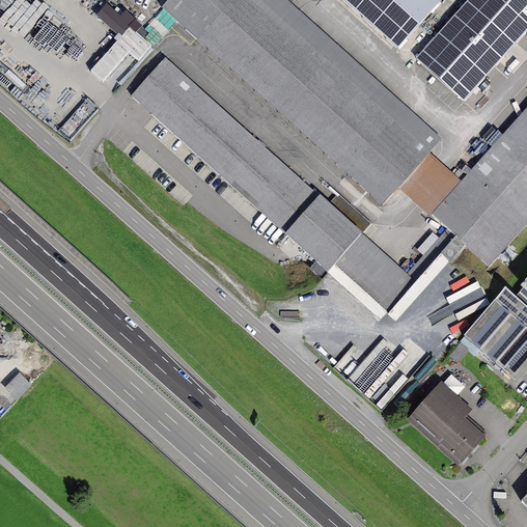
[(443,139),(287,0),(167,0),(162,6),(381,205),(399,185),(484,261),(526,214),(526,107),(462,179),(431,153),(443,139)]
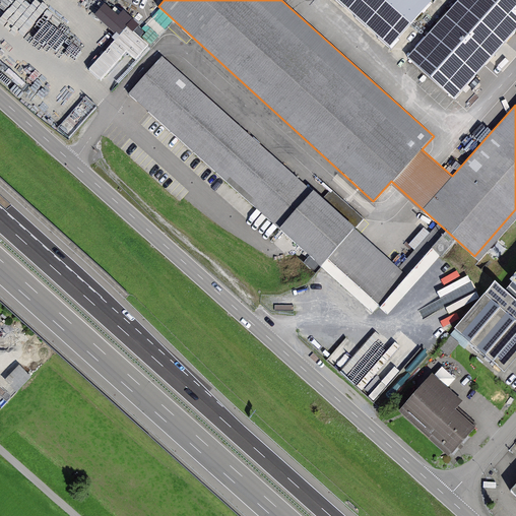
[(339,0),(390,46),(432,0),(339,0)]
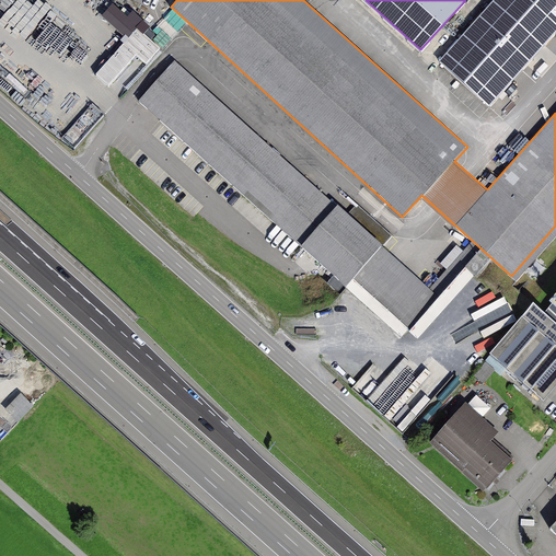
[(555,32),(555,0),(490,0),(440,56),(490,103),(555,32)]
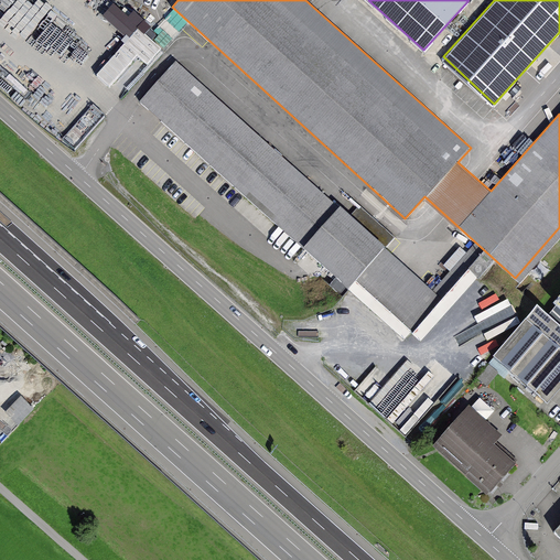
[(133,57),(143,66),(176,27),(163,15),(151,29),(119,1),(103,21),(125,41),(94,77),(107,88),(133,57)]
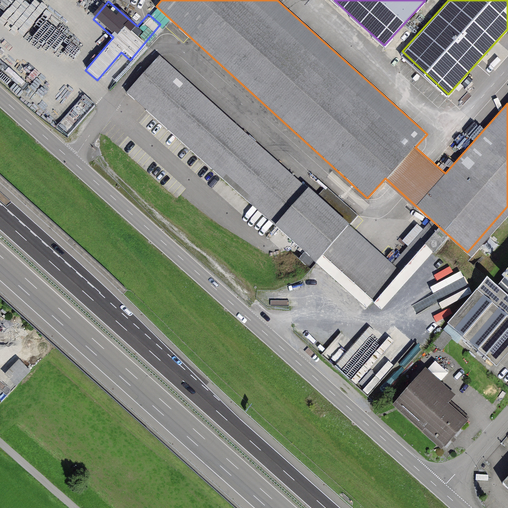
[(399,272),(156,52),(121,91),(269,225),(273,221),(316,259),(322,253),(374,299),(399,272)]
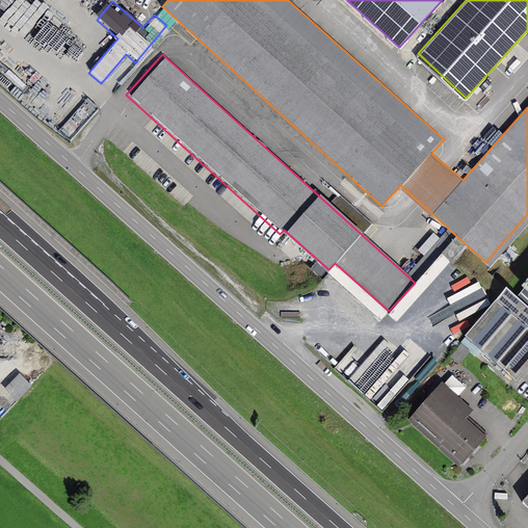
[(84,99),(59,129),(71,138),(96,109),(84,99)]
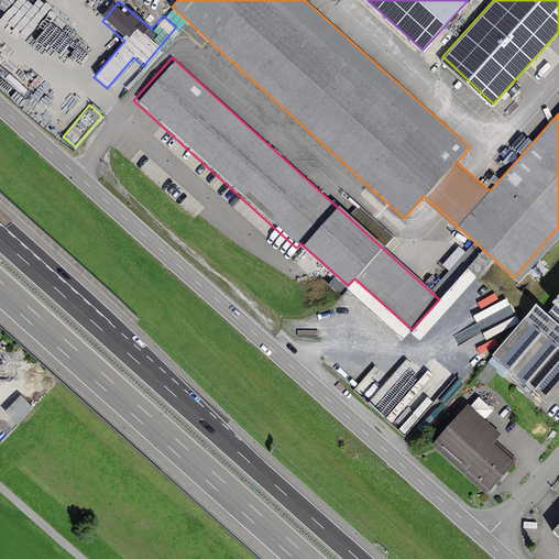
[(288,241),(282,249),(289,255),(296,248),(288,241)]
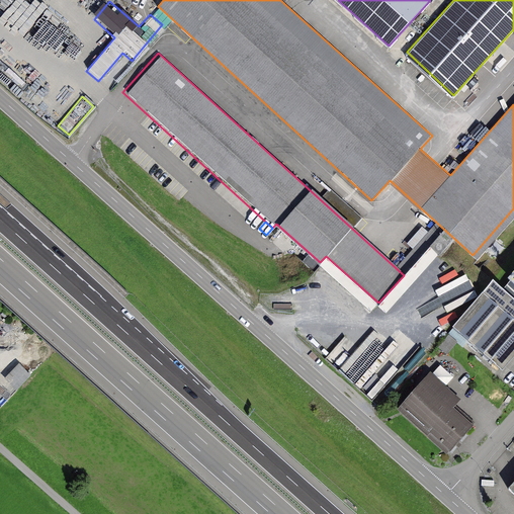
[(513,294),(499,280),(455,325),(499,366),(513,351),(513,294)]
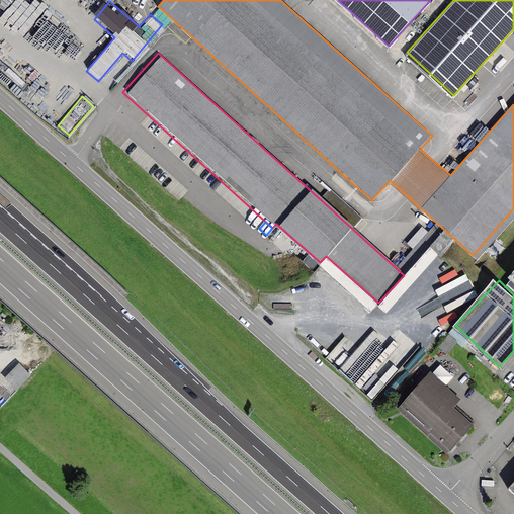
[(322,358),(370,399),(397,368),(378,352),(390,339),(372,325),(356,344),(343,333),(322,358)]
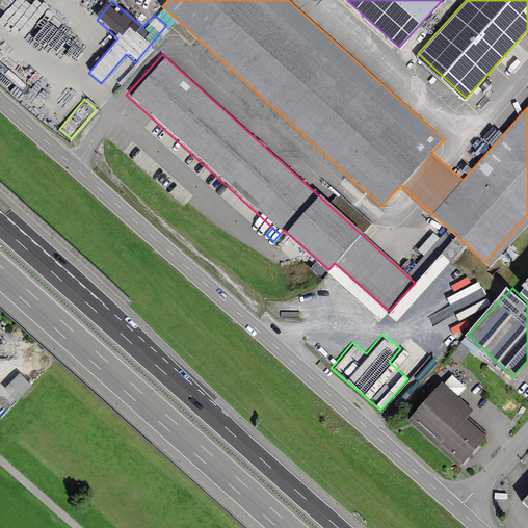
[(456,346),(449,355),(457,361),(465,351),(456,346)]
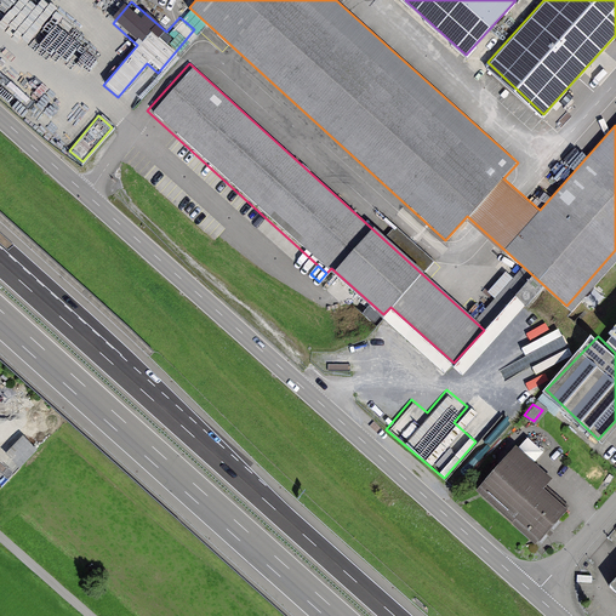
[(20,429),(1,446),(16,462),(34,445),(20,429)]
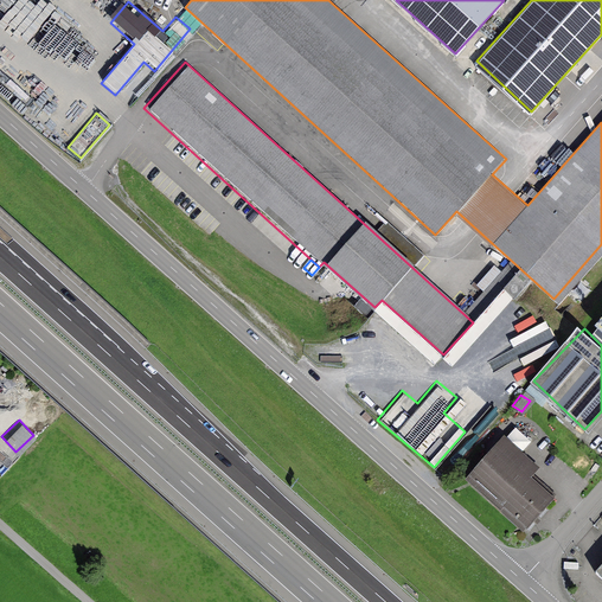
[(540,466),(506,436),(474,474),(535,525),(558,498),(532,475),(540,466)]
